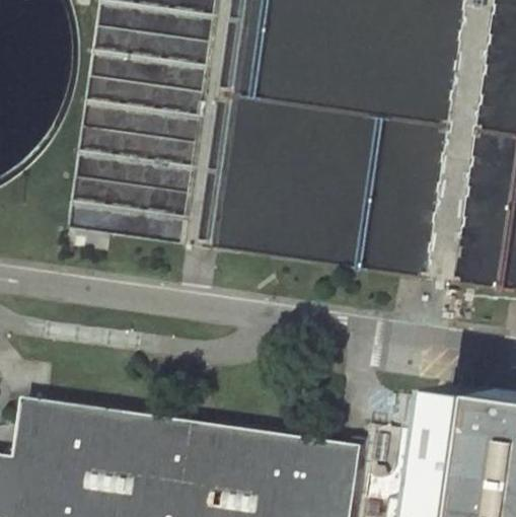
[(98,0),(66,229),(424,280),(463,0),(98,0)]
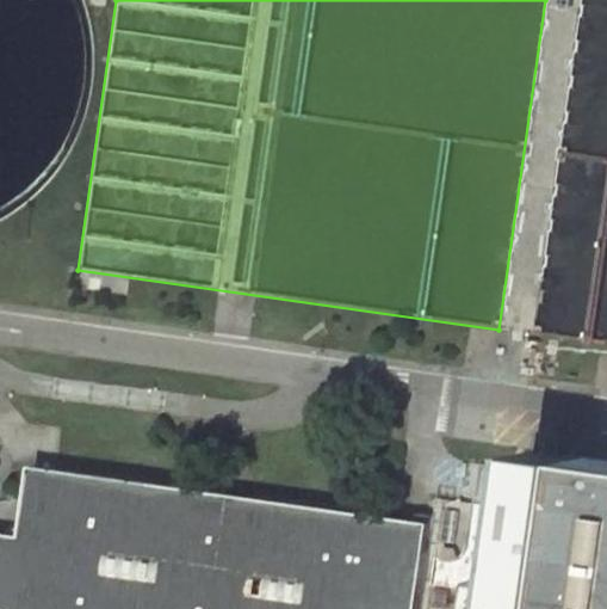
[(571,0),(521,340),(606,354),(606,0),(571,0)]
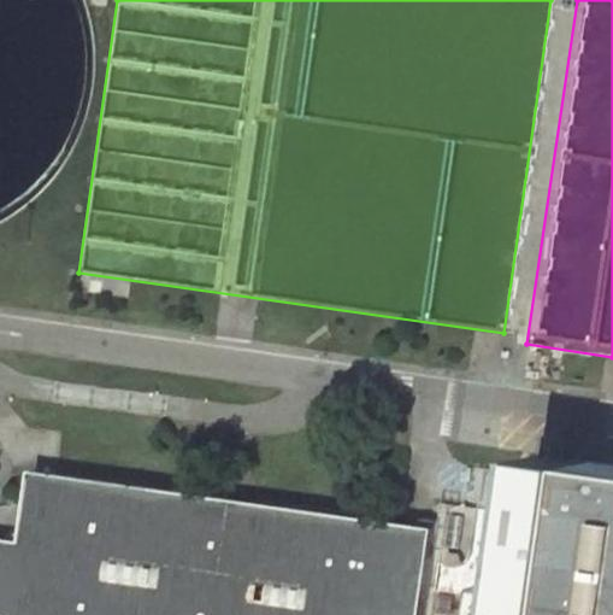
[(612,614),(612,462),(541,451),(516,614),(612,614)]
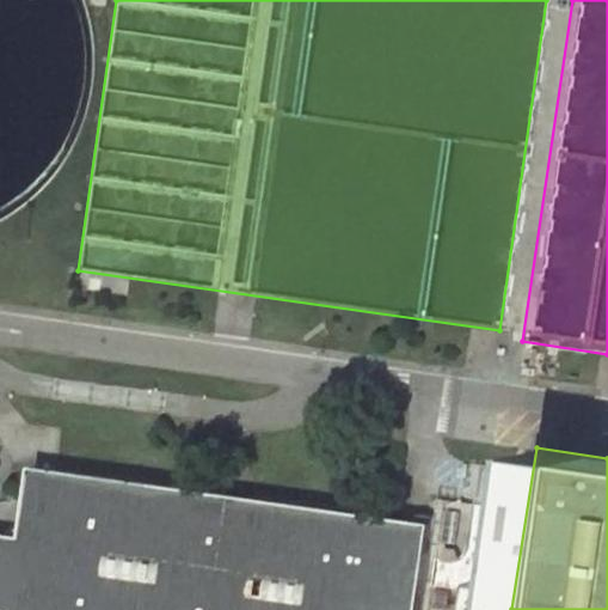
[(421,609),(431,532),(417,531),(418,523),(31,467),(22,535),(0,531),(0,607),(11,609),(10,609),(421,609)]
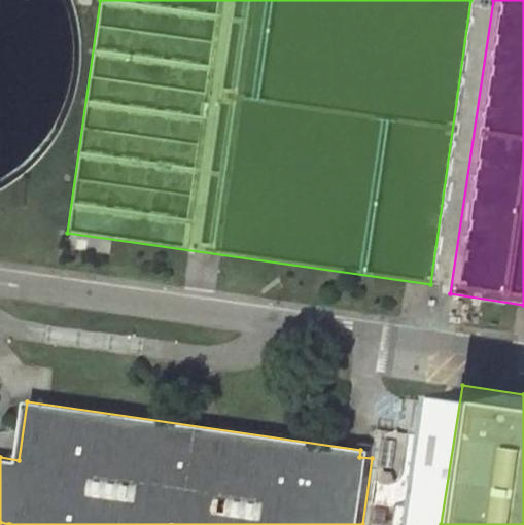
[(426,524),(440,434),(408,430),(407,435),(376,431),(374,447),(372,458),(362,524),(426,524)]
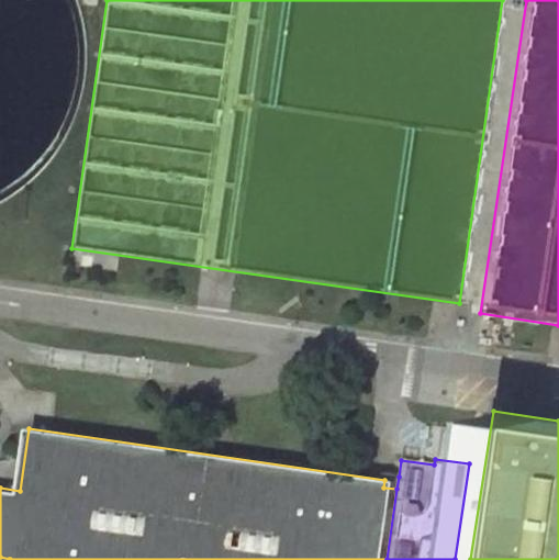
[(397,489),(399,477),(386,474),(384,480),(383,488),(397,489)]
